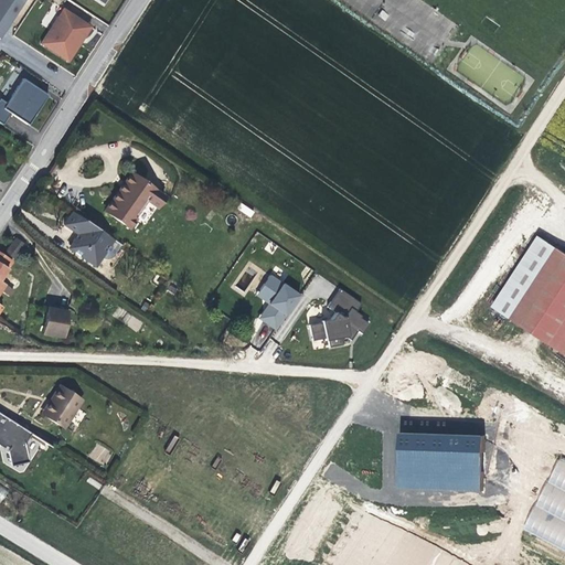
[(65,61),(77,43),(75,41),(85,24),(61,8),(38,43),(65,61)]
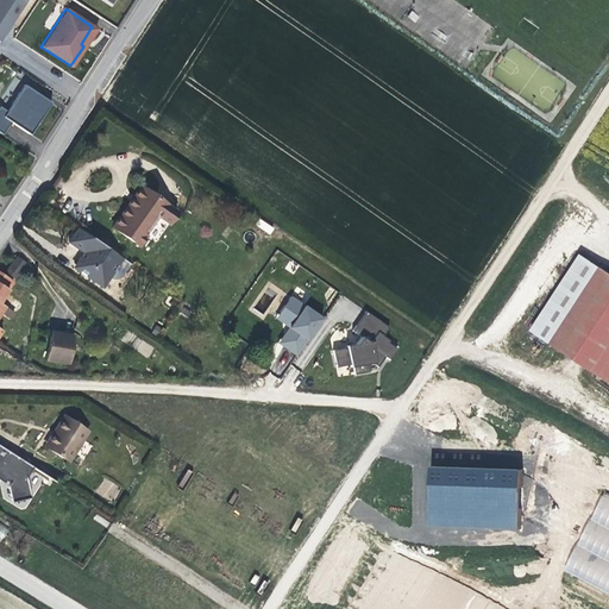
[(81,44),(83,46),(88,37),(95,27),(92,26),(81,44)]
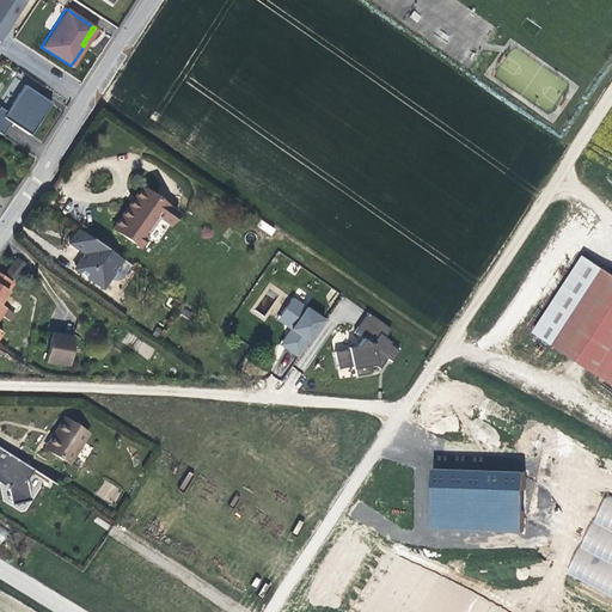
[(25,85),(7,111),(4,117),(12,122),(31,135),(34,133),(38,124),(53,103),(25,85)]
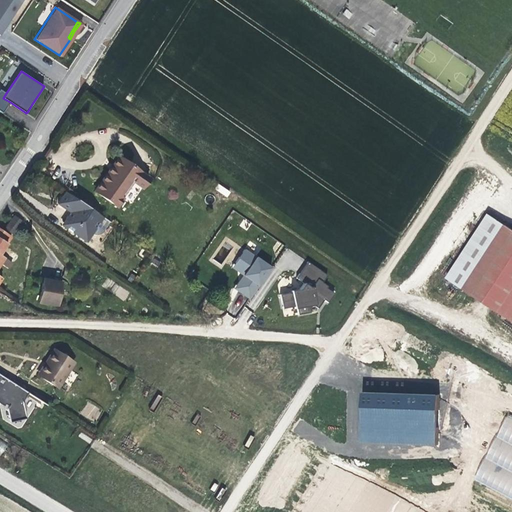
[(0,110),(3,113),(10,102),(3,98),(6,93),(0,89),(0,110)]
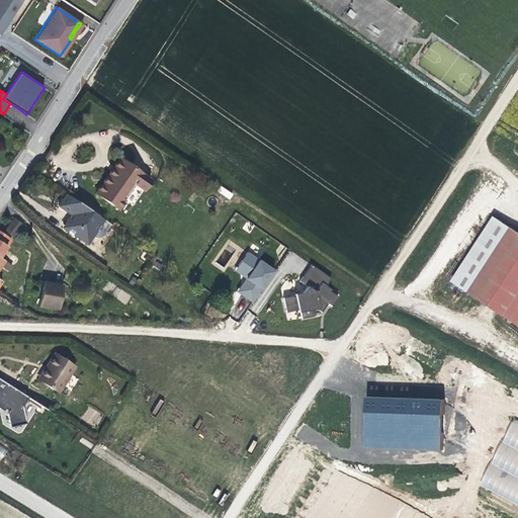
[(108,177),(96,195),(115,208),(133,183),(142,190),(148,180),(119,161),(108,177)]
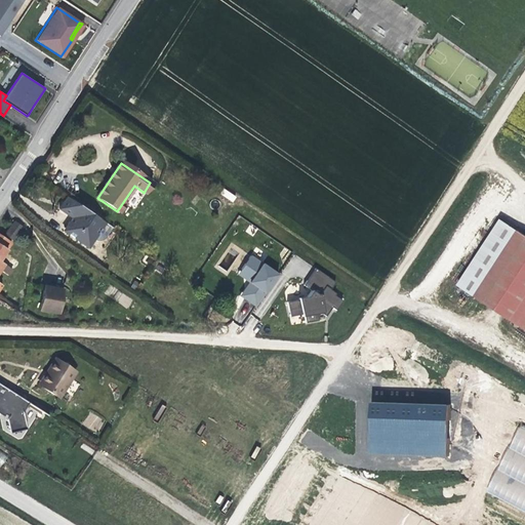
[(224,189),(219,194),(232,202),(236,197),(224,189)]
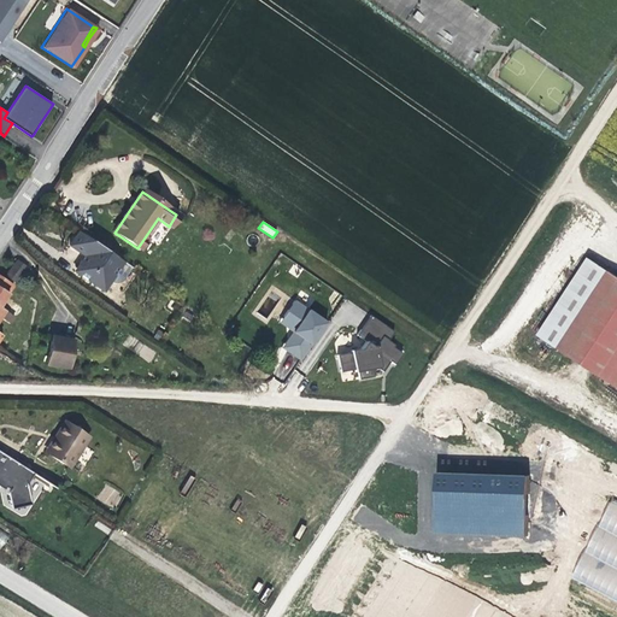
[(86,256),(81,260),(110,281),(117,283),(123,282),(133,268),(80,231),(70,245),(86,256)]
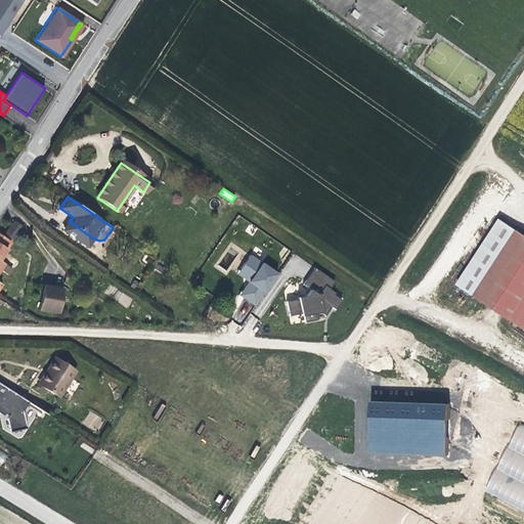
[(497,218),(473,257),(489,268),(515,230),(497,218)]
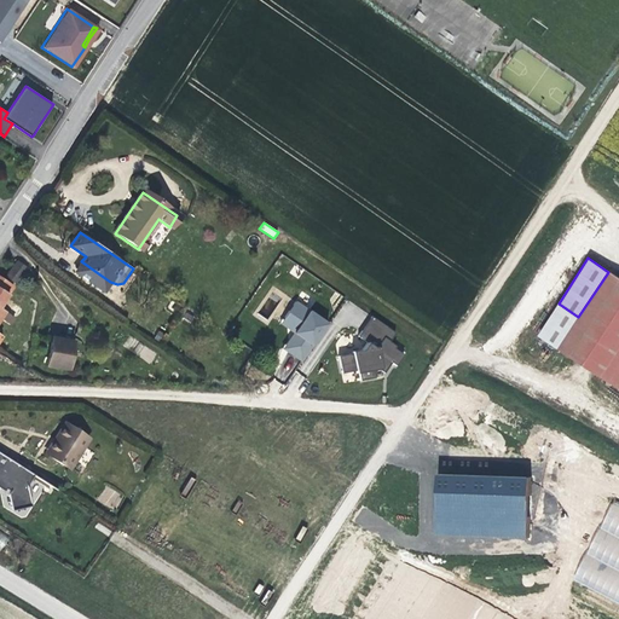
[(16,260),(5,276),(15,283),(25,267),(16,260)]
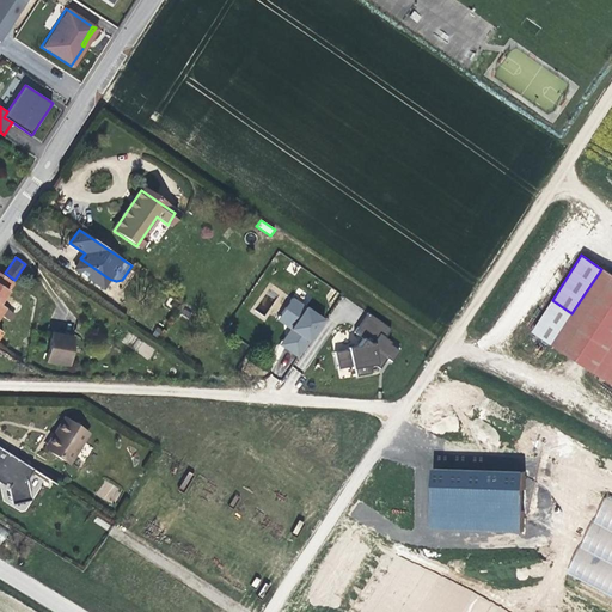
[(109,279),(80,258),(78,262),(73,267),(102,288),(109,279)]
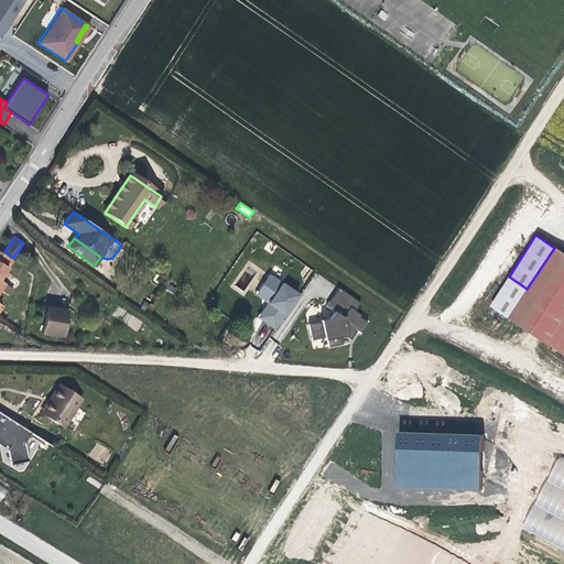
[(527,289),(509,277),(490,305),(556,348),(563,336),(563,253),(554,248),(527,289)]
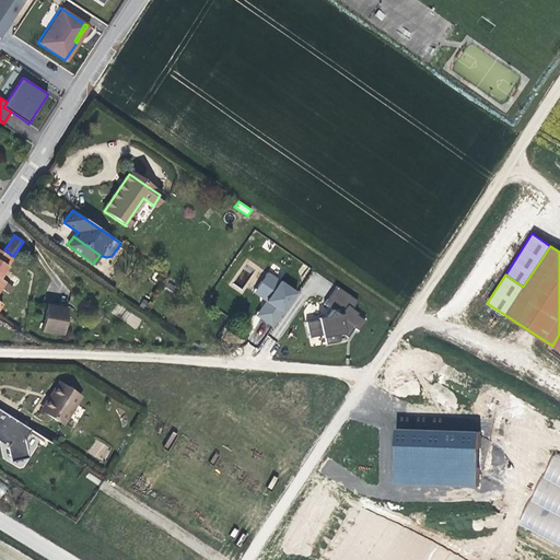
[(0,288),(9,294),(13,288),(0,279),(0,275),(7,266),(0,261),(0,288)]
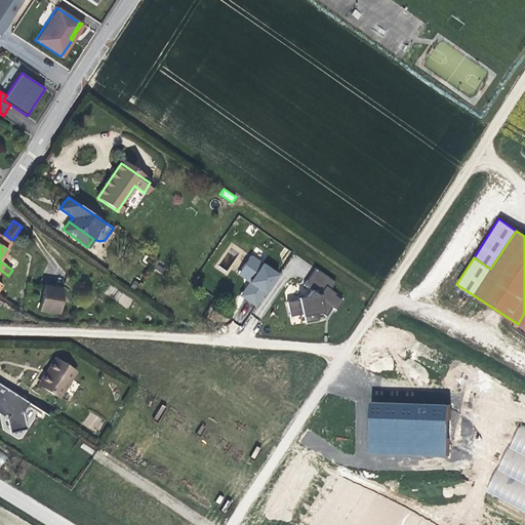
[(257,309),(281,275),(252,254),(238,275),(249,283),(240,296),(257,309)]
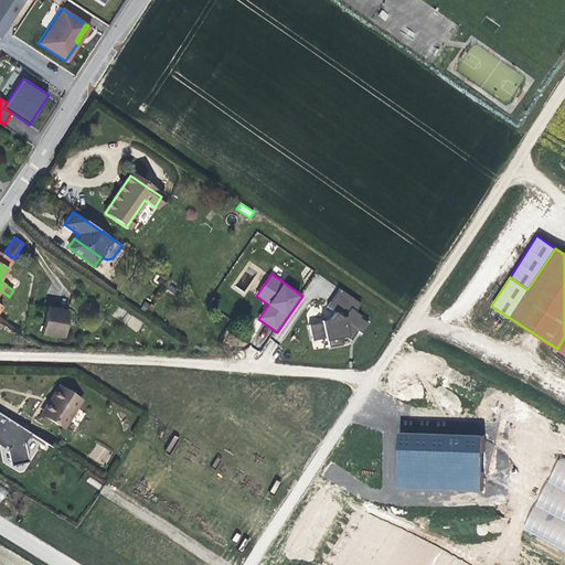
[(330,305),(337,309),(333,318),(312,322),(316,339),(322,338),(330,337),(331,345),(345,342),(343,336),(350,334),(356,327),(363,330),(370,321),(358,312),(362,301),(340,288),(330,305)]
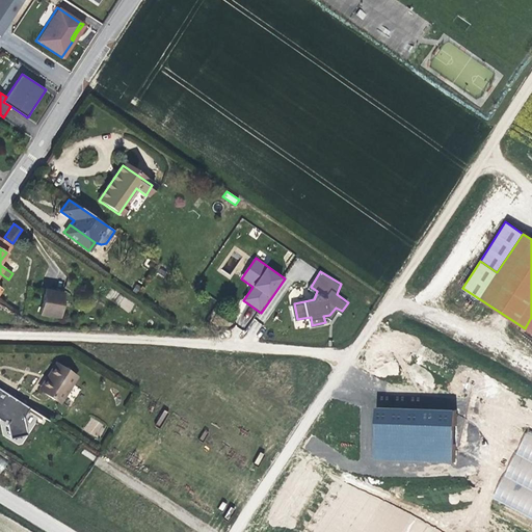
[(61,315),(65,291),(55,289),(46,288),(42,312),(61,315)]
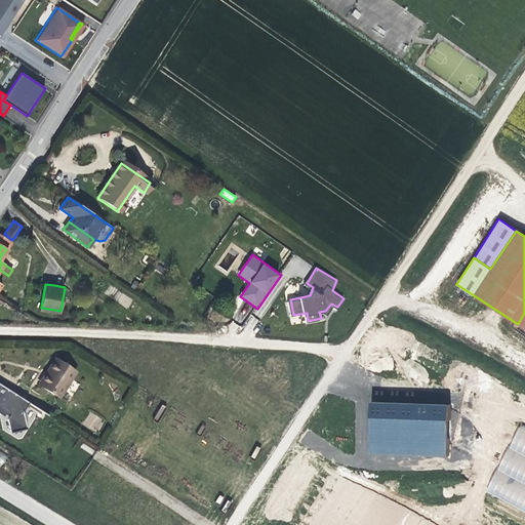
[(113,299),(129,308),(133,299),(117,291),(113,299)]
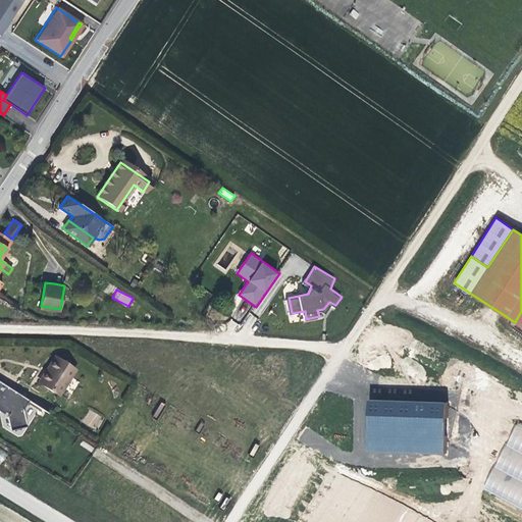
[(41,383),(60,396),(76,369),(55,357),(47,369),(49,370),(41,383)]
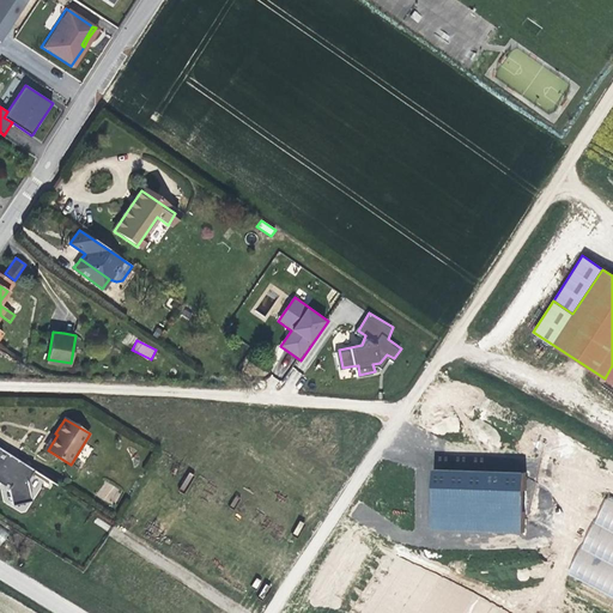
[(55,434),(46,449),(48,450),(58,435),(55,434)]
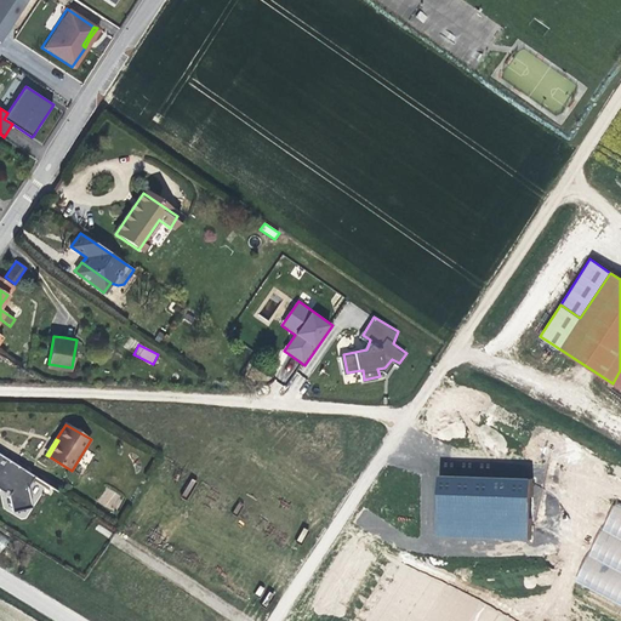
[(28,488),(35,476),(0,453),(0,488),(10,495),(12,507),(17,511),(29,508),(32,502),(28,488)]
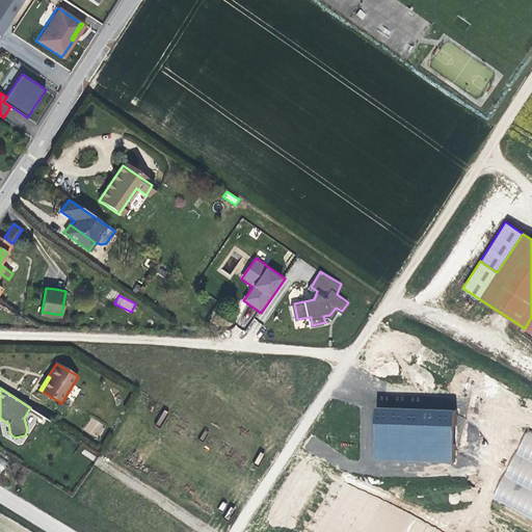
[(455,462),(455,408),(373,408),(372,461),(455,462)]
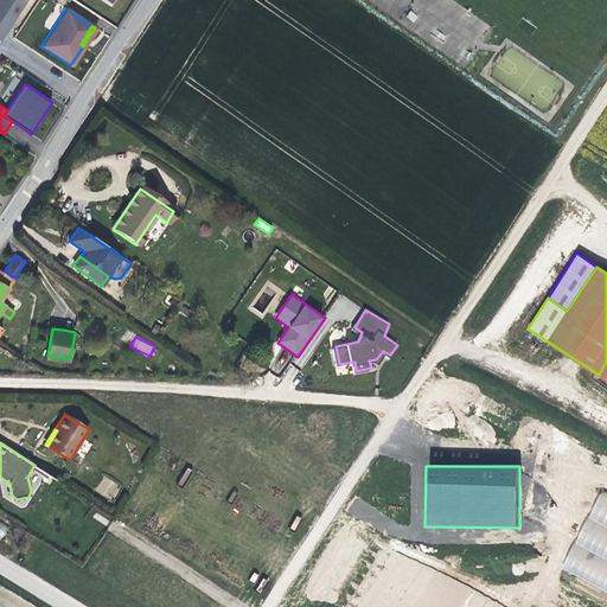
[(606,497),(598,493),(561,572),(606,593),(606,497)]
